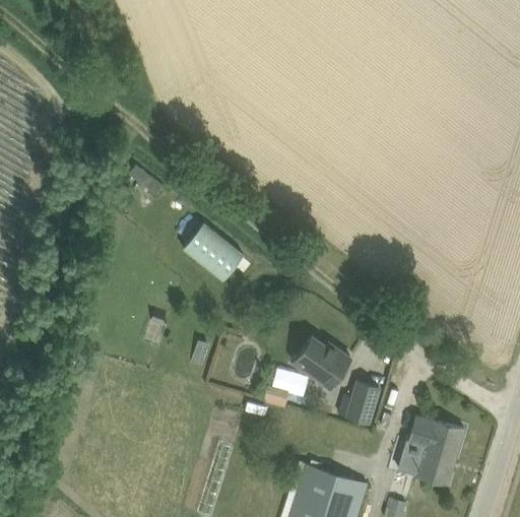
[(156,196),(164,186),(136,166),(129,176),(156,196)]
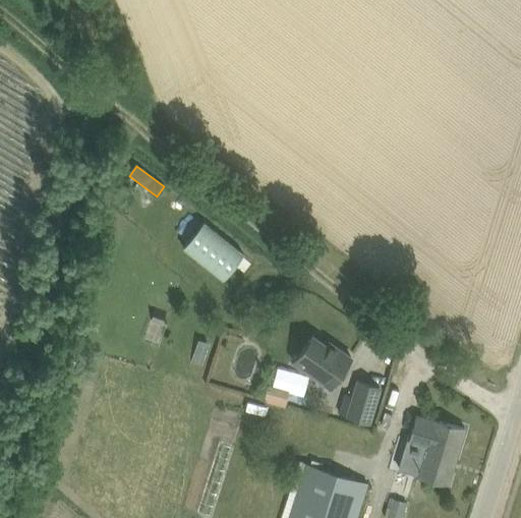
[(204,225),(184,249),(224,281),(243,256),(204,225)]
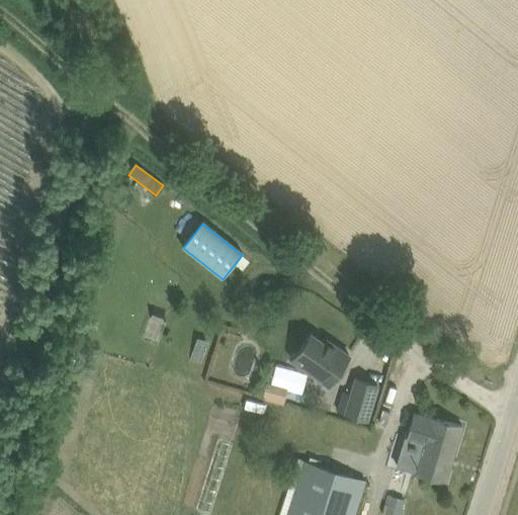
[(102,242),(99,253),(108,255),(110,244),(102,242)]
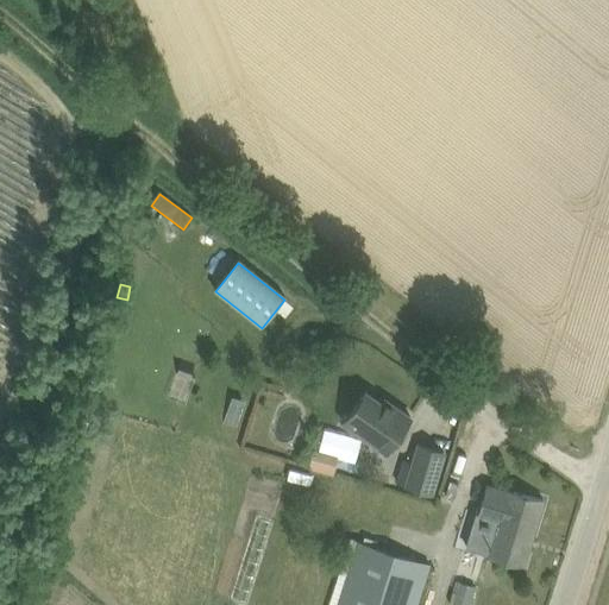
[(280,392),(270,389),(268,396),(277,399),(280,392)]
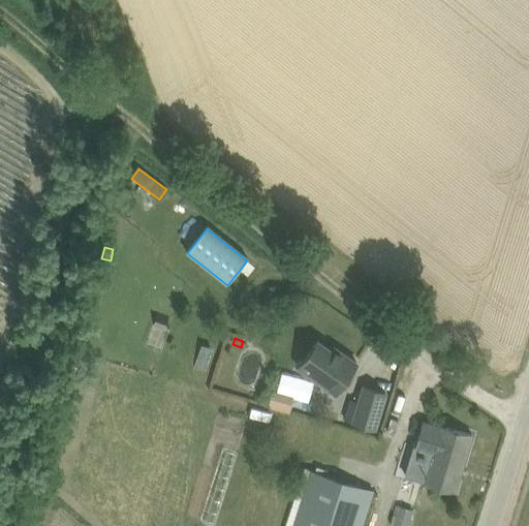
[(299,370),(336,396),(358,365),(334,348),(332,352),(318,342),(299,370)]
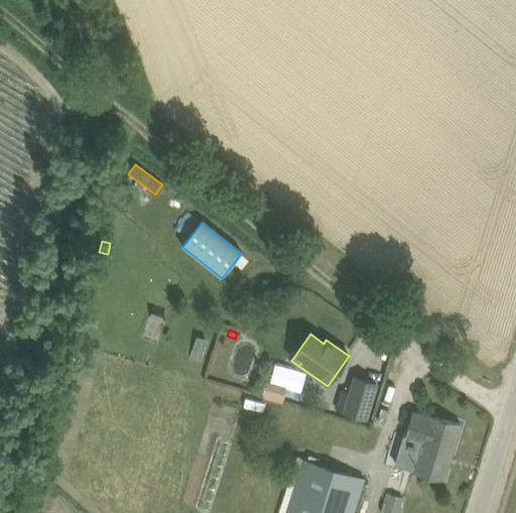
[(345,414),(366,420),(377,385),(356,379),(345,414)]
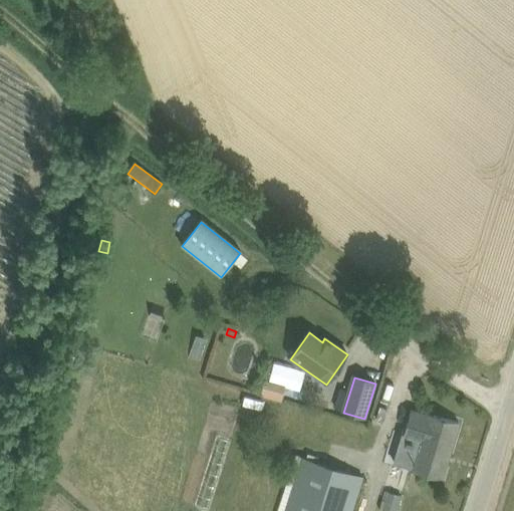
[(286,388),(265,381),(261,397),(282,403),(286,388)]
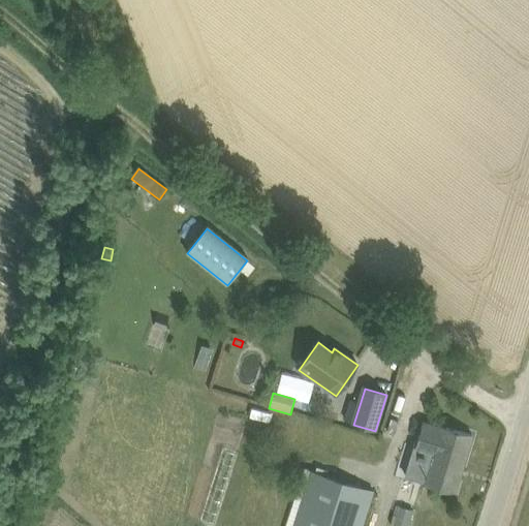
[(462,470),(472,437),(440,428),(440,429),(424,425),(416,451),(432,456),(424,484),(456,493),(456,492),(453,491),(454,488),(459,469),(462,470)]
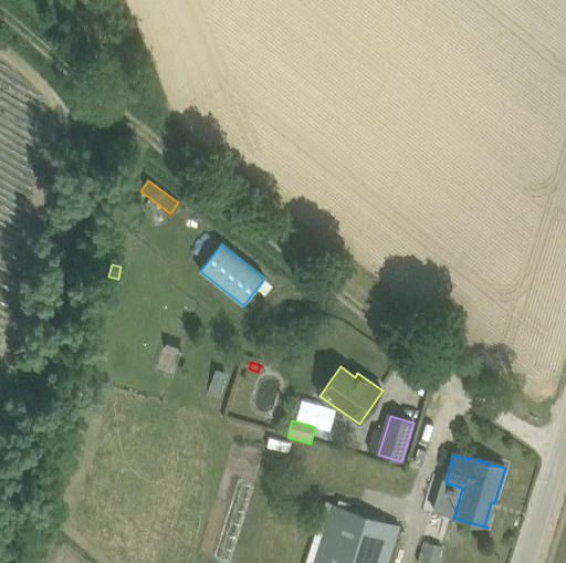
[(333,507),(314,562),(389,562),(400,528),(333,507)]
